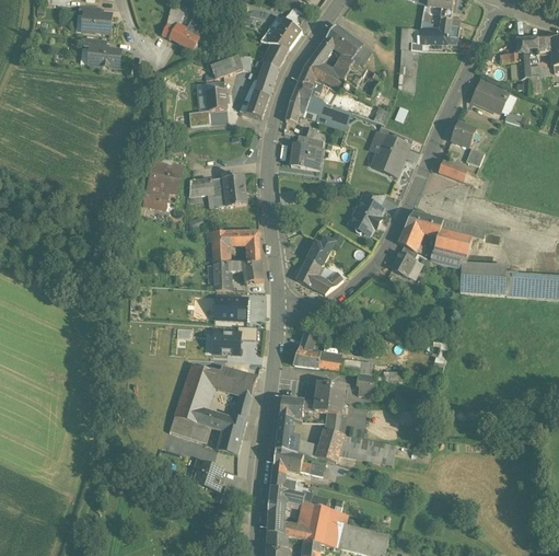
[(176,7),(183,11),(190,1),(189,0),(181,0),(176,7)]
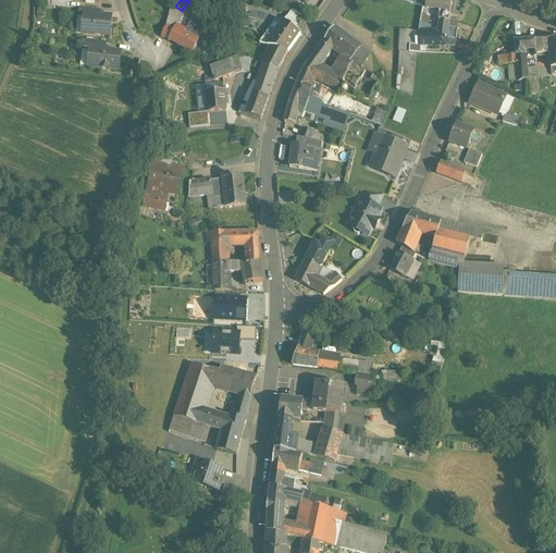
[(425,0),(425,4),(424,4),(424,5),(429,7),(437,8),(448,9),(449,0),(425,0)]
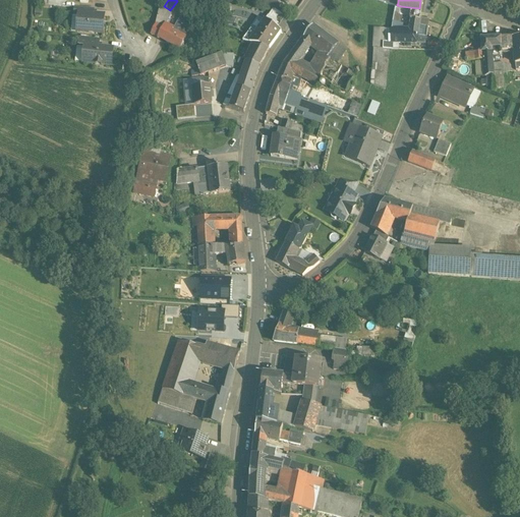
[(170,10),(164,6),(159,3),(155,22),(163,25),(165,21),(170,10)]
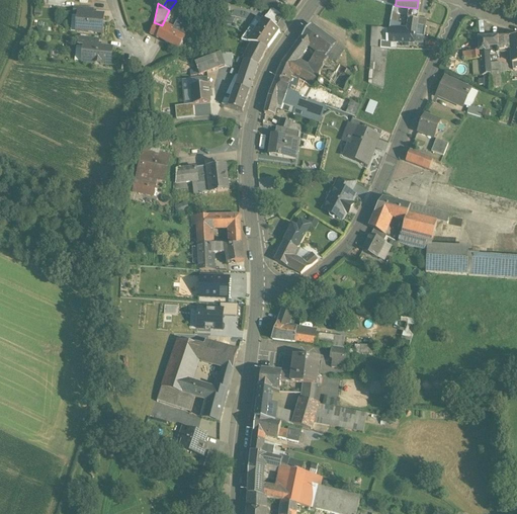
[(417,8),(407,7),(407,12),(406,15),(408,15),(408,14),(416,16),(417,8)]
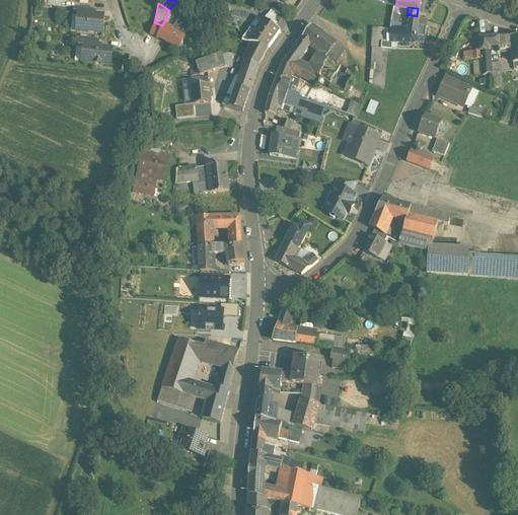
[(398,11),(391,9),(390,18),(397,19),(398,11)]
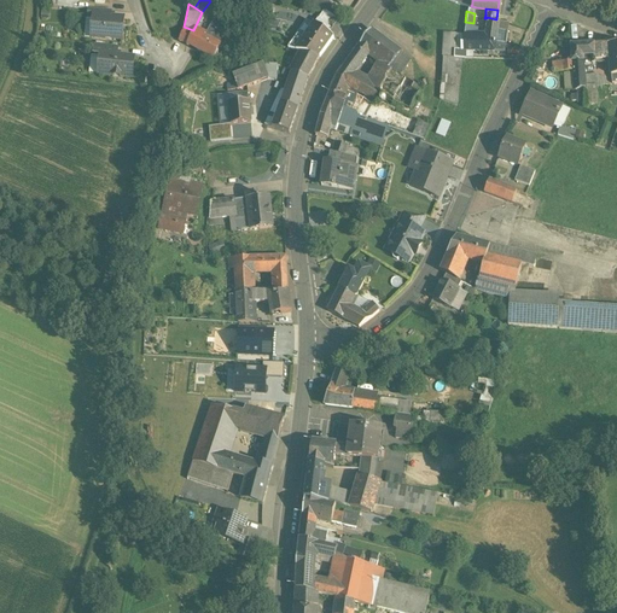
[(109,15),(93,12),(93,13),(91,33),(120,36),(122,16),(109,15)]
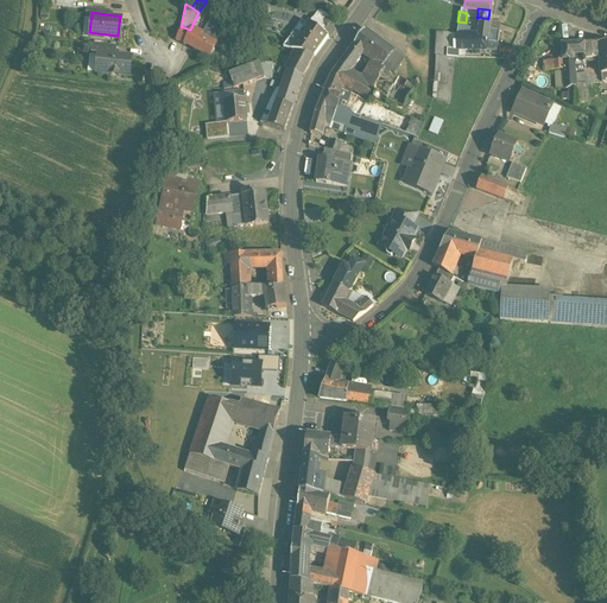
[(476,18),(476,27),(476,32),(476,36),(486,38),(488,25),(488,19),(479,17),(479,18),(476,18)]
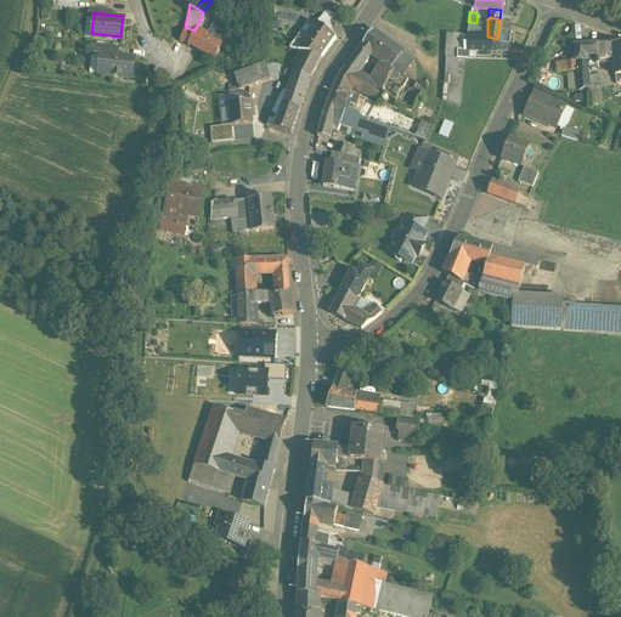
[(214,18),(210,23),(220,28),(223,23),(214,18)]
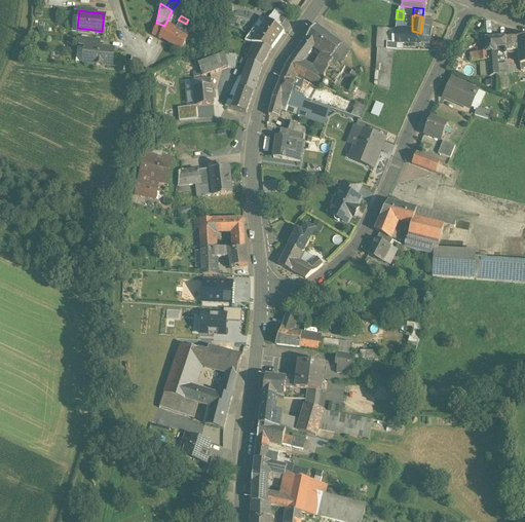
[(257,29),(251,39),(257,40),(270,45),(283,28),(266,15),(257,29)]
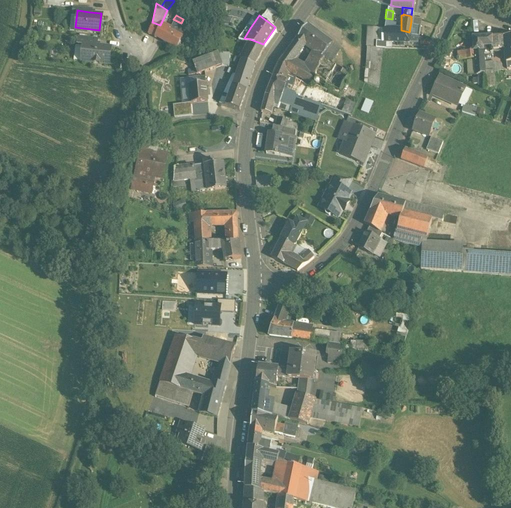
[(392,19),(385,18),(383,25),(383,26),(394,26),(395,20),(392,19)]
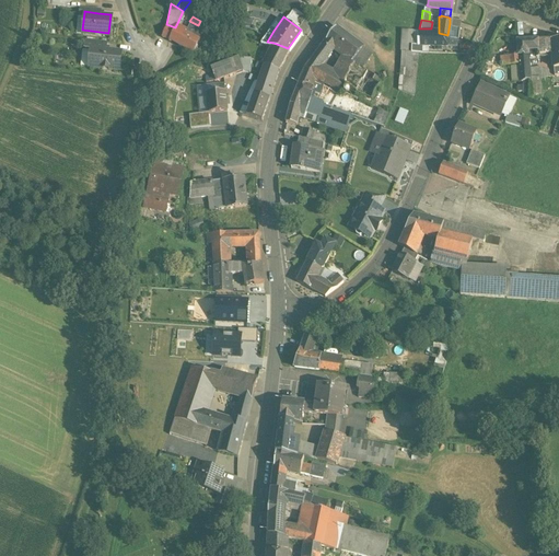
[(189,21),(184,32),(198,38),(200,39),(206,30),(198,25),(189,21)]
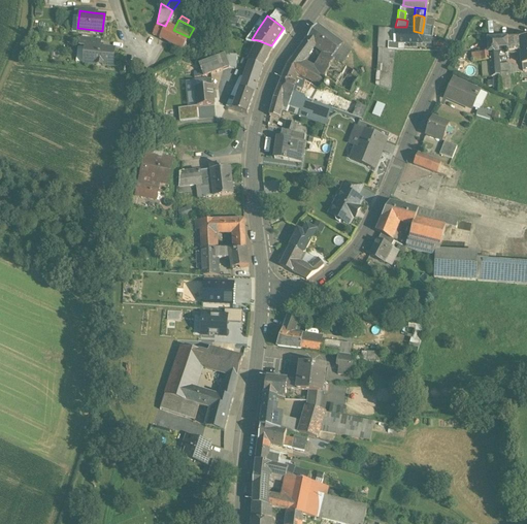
[(174,27),(167,22),(165,26),(159,35),(167,40),(172,29),(174,27)]
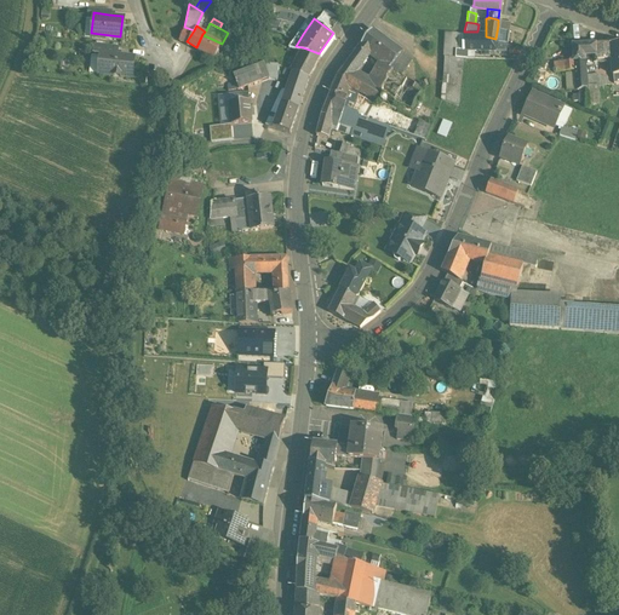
[(508,27),(498,26),(496,39),(506,40),(508,27)]
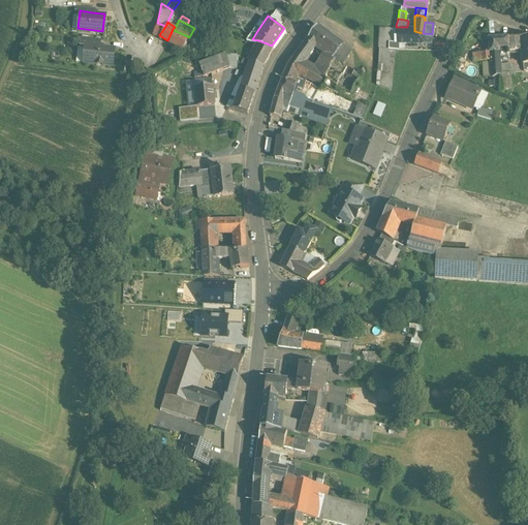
[(165,26),(157,23),(153,32),(159,35),(165,26)]
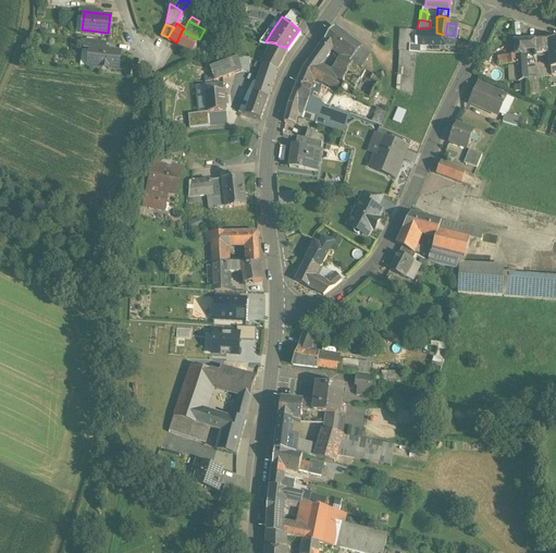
[(354,39),(333,24),(316,47),(324,53),(332,44),(344,51),(354,39)]
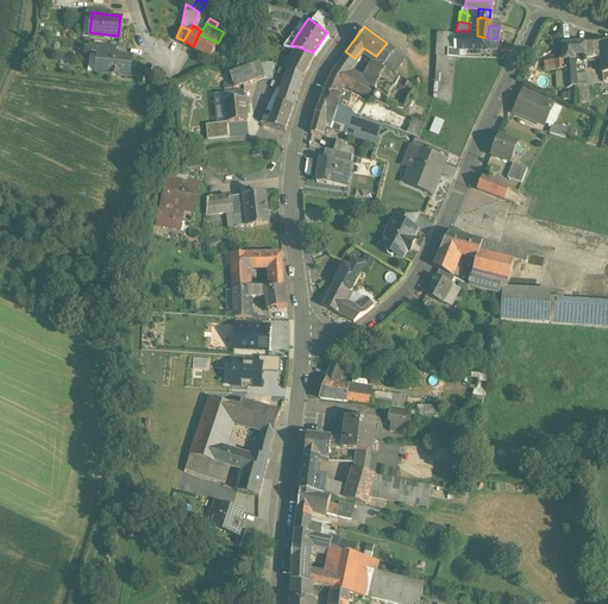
[(292,29),(283,43),(290,45),(298,33),(292,29)]
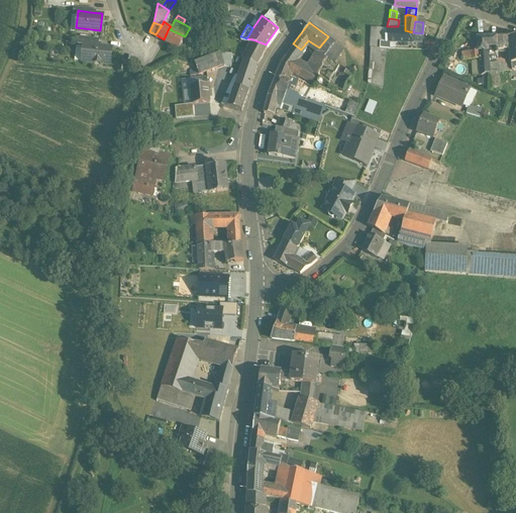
[(381,25),(370,24),(369,45),(371,45),(379,45),(381,25)]
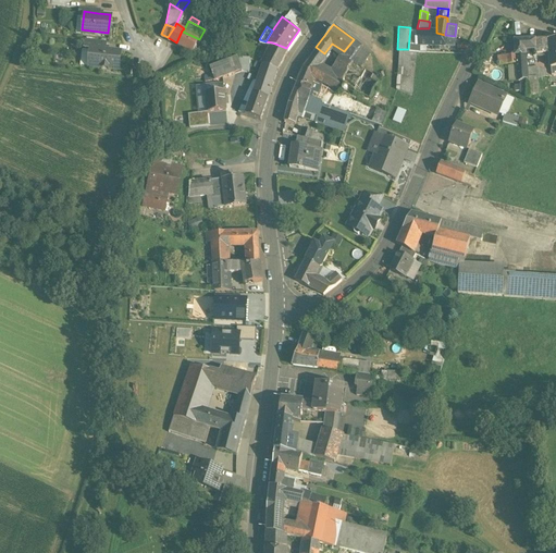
[(417,27),(410,27),(408,49),(415,49),(417,49),(417,48),(417,42),(417,28),(417,27)]
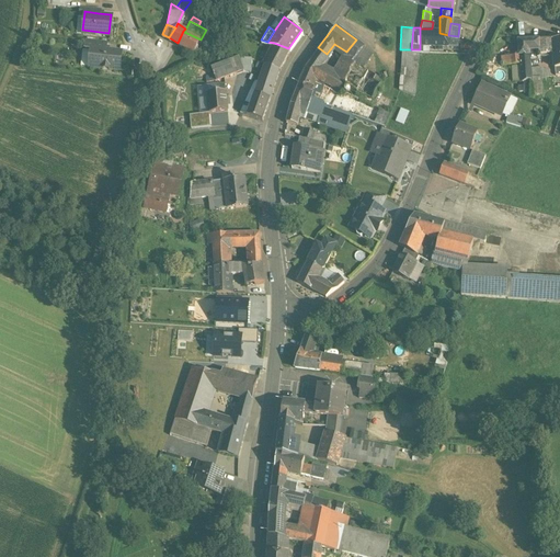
[(448,35),(440,33),(440,30),(432,30),(432,29),(420,29),(420,43),(435,43),(435,46),(438,46),(438,43),(457,43),(458,36),(448,35)]
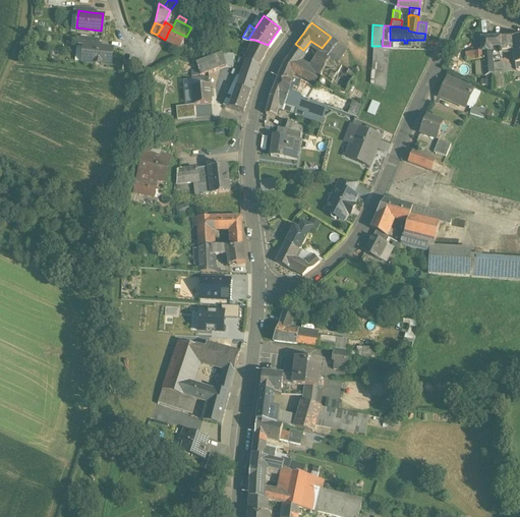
[(171,30),(170,29),(165,40),(179,46),(184,36),(171,30)]
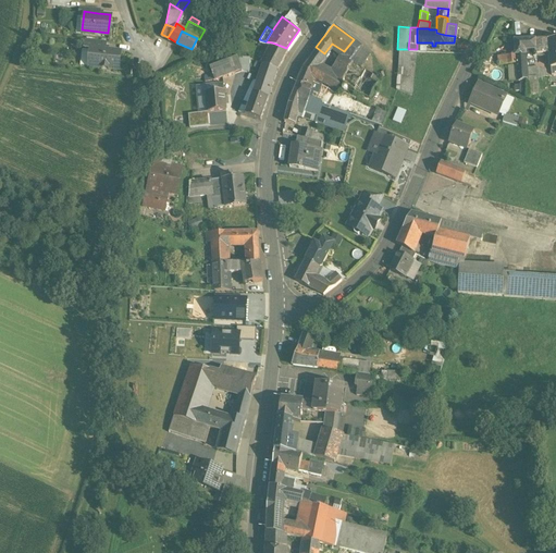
[(555,36),(547,36),(533,37),(534,46),(534,50),(548,49),(550,63),(555,62),(555,36)]
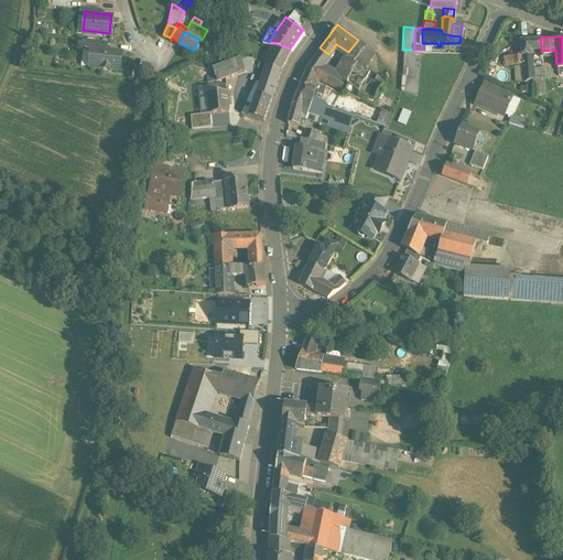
[(106,40),(86,38),(85,47),(91,47),(105,49),(106,40)]
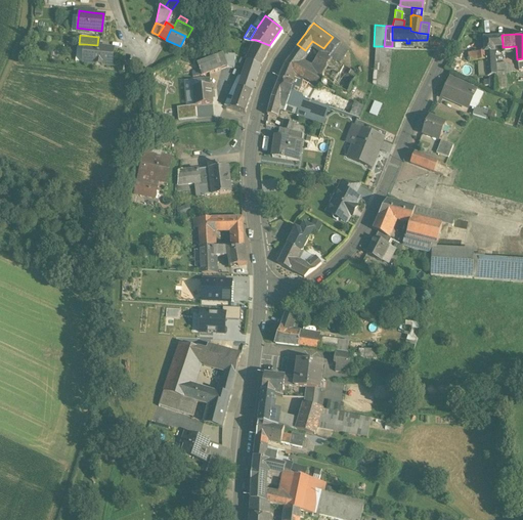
[(503,43),(502,35),(483,35),(480,36),(480,44),(484,43),(484,48),(492,48),(492,43),(503,43)]
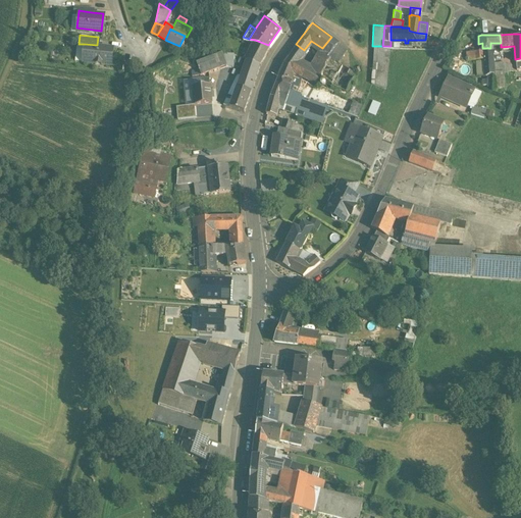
[(331,37),(322,48),(328,53),(328,56),(335,60),(345,47),(331,37)]
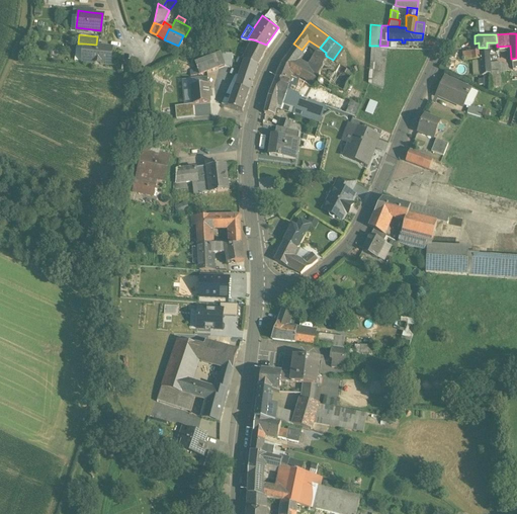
[(253,39),(244,57),(257,62),(266,45),(253,39)]
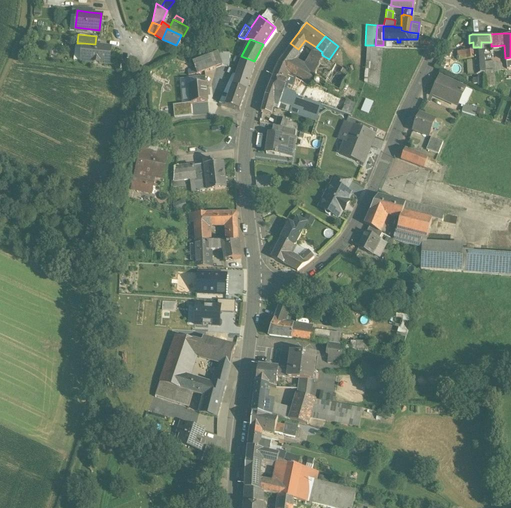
[(95,44),(83,43),(81,58),(108,62),(110,46),(95,44)]
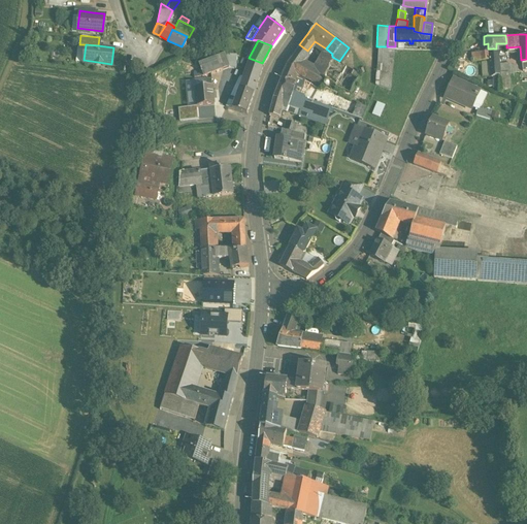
[(307,51),(299,44),(294,52),(302,57),(307,51)]
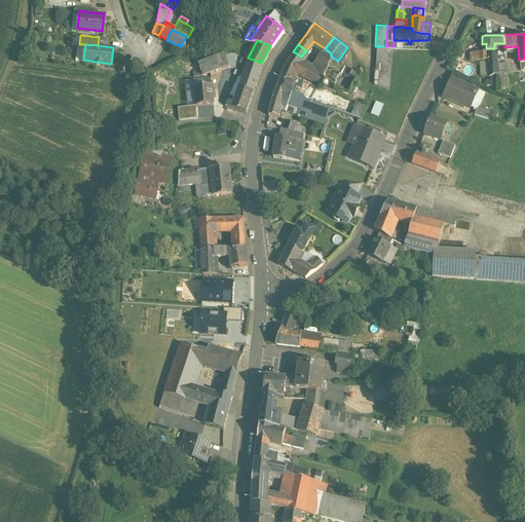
[(385,46),(377,46),(375,76),(388,77),(391,46),(385,46)]
